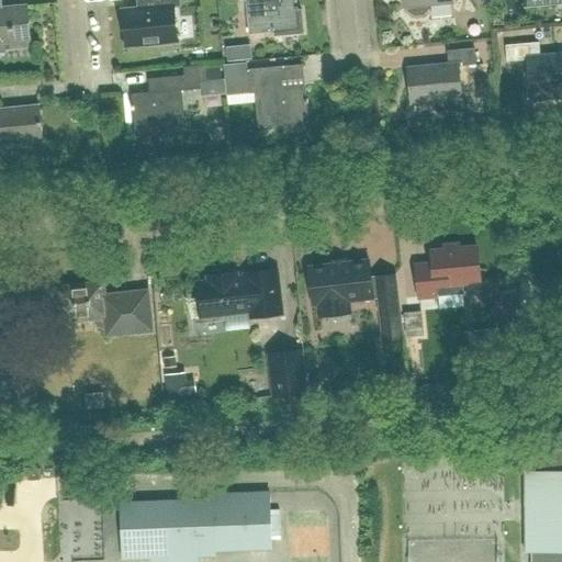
[(141,0),(142,8),(124,10),(127,44),(178,40),(175,4),(180,4),(179,0),(141,0)]
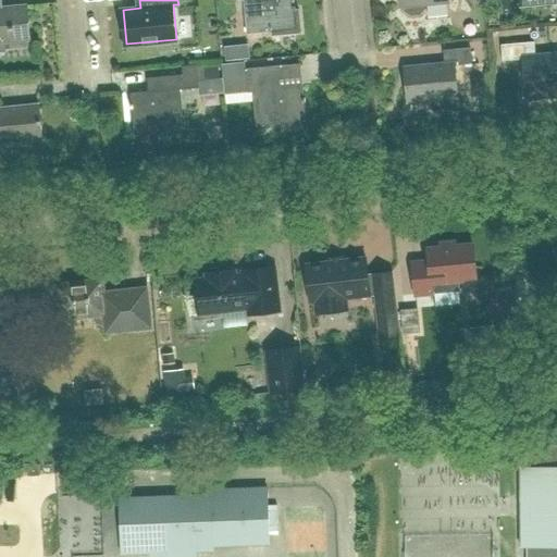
[(237,0),(238,1),(245,0),(248,34),(272,31),(273,35),(302,32),(300,8),(296,8),(296,4),(295,4),(294,0),(237,0)]
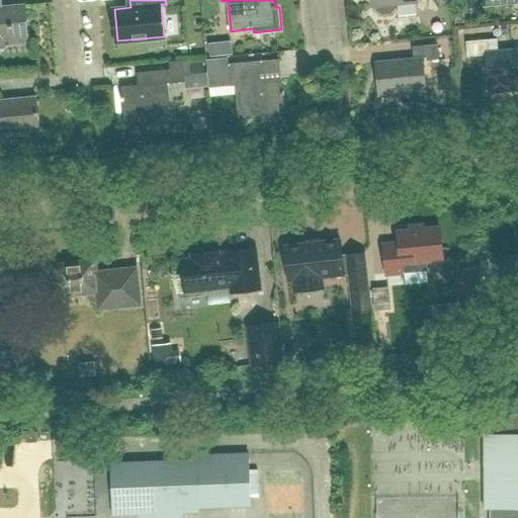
[(25,3),(0,5),(0,37),(28,35),(25,3)]
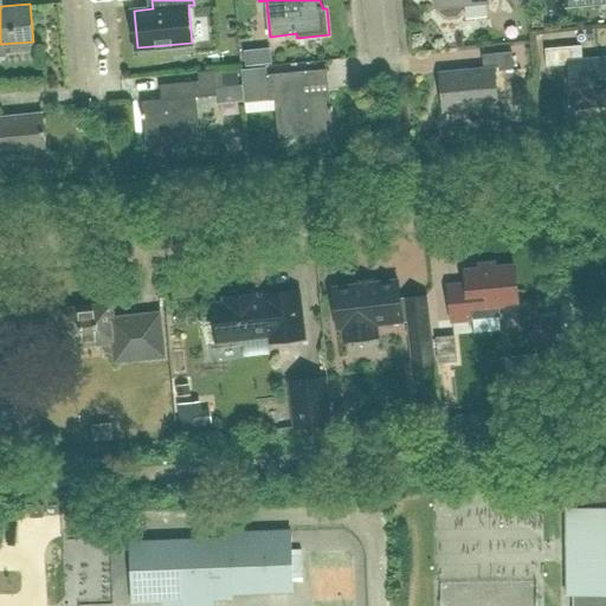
[(580,45),(545,49),(546,66),(567,64),(571,98),(605,95),(605,56),(582,58),(580,45)]
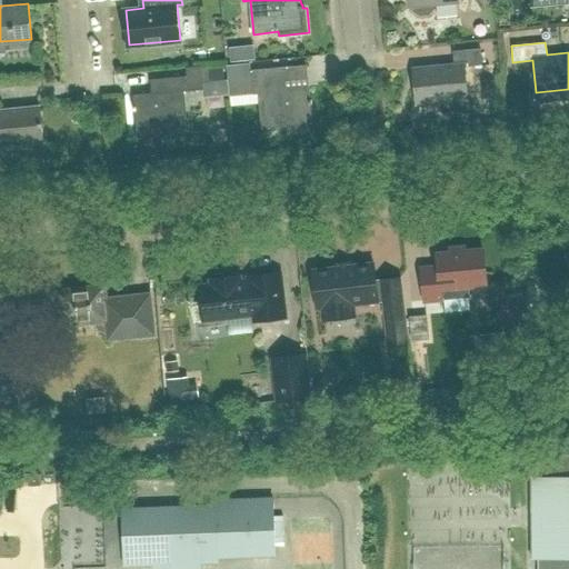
[(453,66),(415,69),(417,103),(467,99),(463,66),(481,65),(480,48),(452,50),(453,66)]
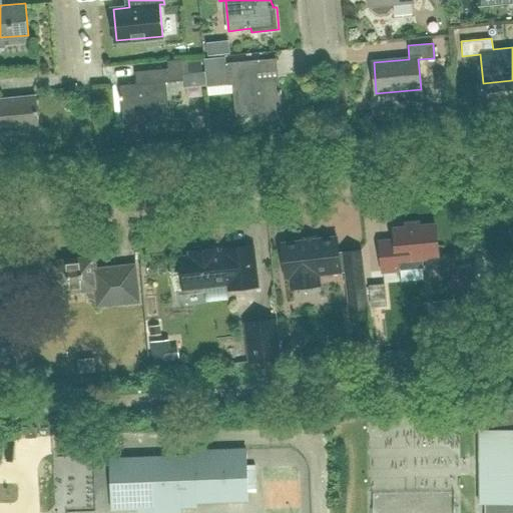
[(205,70),(221,69),(220,58),(204,59),(205,70)]
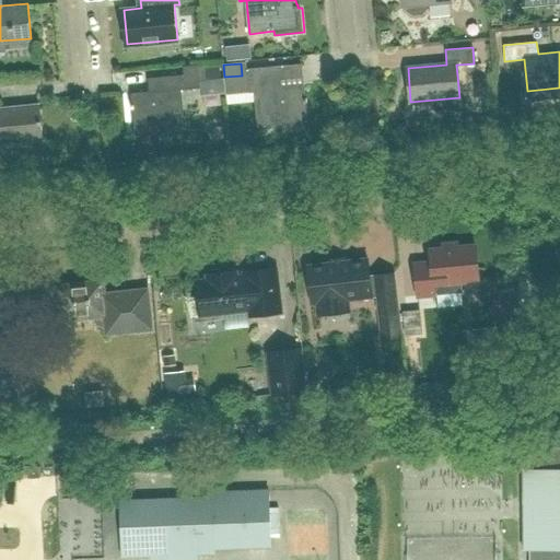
[(302,63),(283,65),(246,68),(248,91),(253,91),(256,126),(306,120),(303,85),(302,63)]
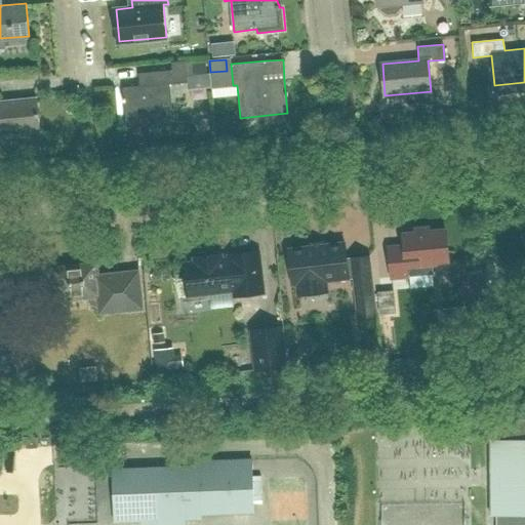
[(170,82),(175,82),(188,81),(186,61),(171,62),(172,69),(139,72),(140,85),(124,87),(127,124),(152,121),(152,117),(173,115),(170,82)]
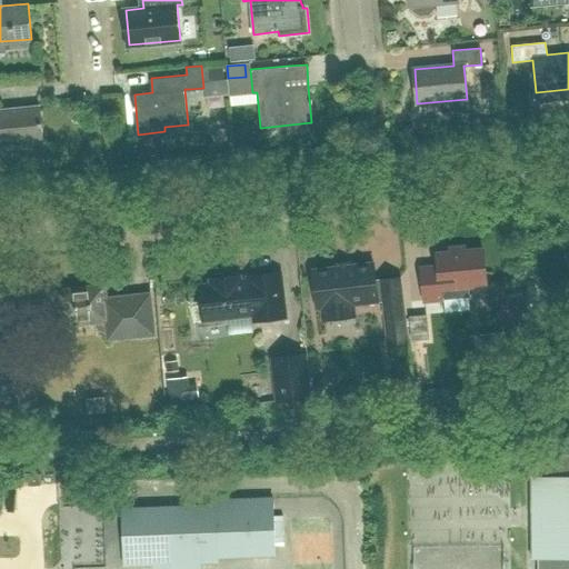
[(40,105),(0,108),(0,147),(43,142),(40,105)]
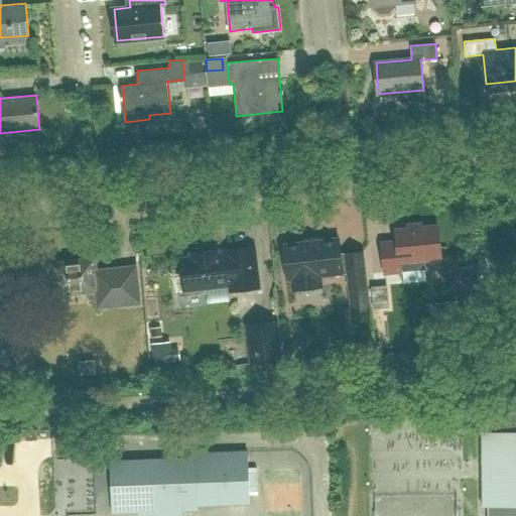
[(423,268),(422,259),(440,257),(438,227),(395,231),(396,242),(381,243),(384,272),(399,271),(423,268)]
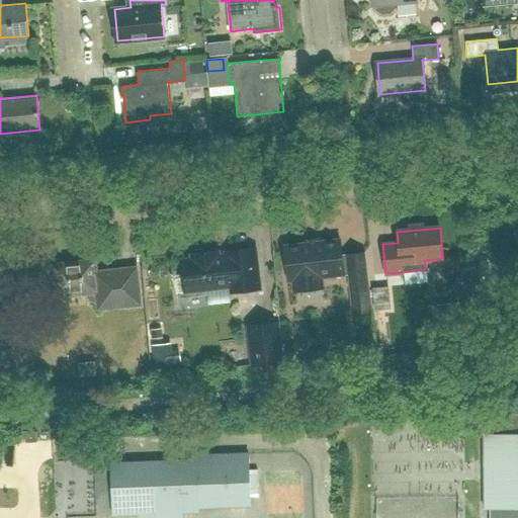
[(318,241),(317,239),(307,240),(307,242),(284,245),(288,281),(348,274),(353,314),(371,312),(364,252),(341,255),(340,239),(318,241)]
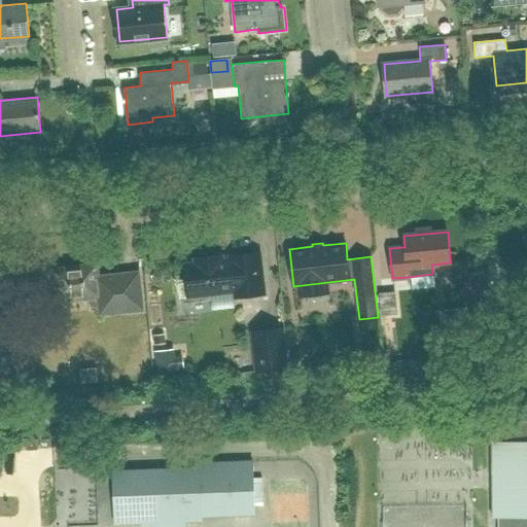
[(211,301),(211,295),(233,292),(233,297),(265,294),(259,252),(230,255),(230,258),(184,264),(186,279),(178,280),(181,305),(211,301)]
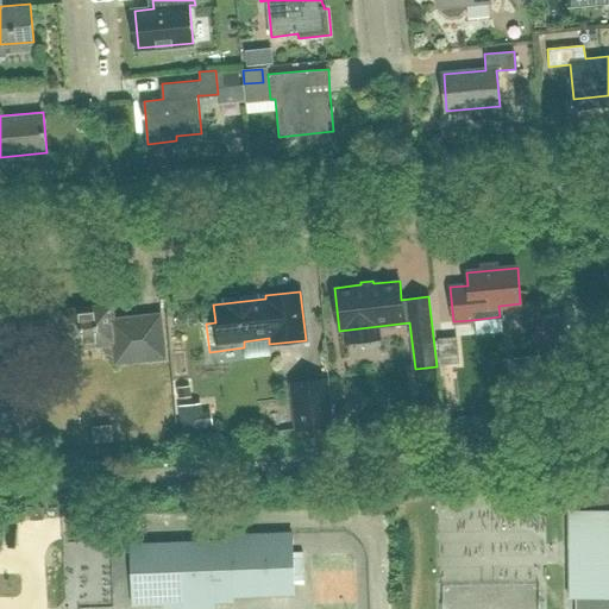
[(66,349),(113,344),(115,363),(164,357),(159,314),(112,320),(111,306),(62,311),(66,349)]
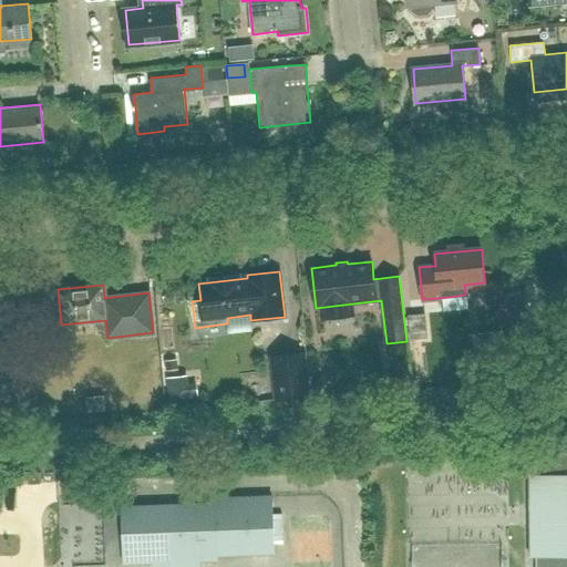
[(411,340),(413,340),(428,339),(425,313),(426,312),(426,308),(408,310),(411,340)]
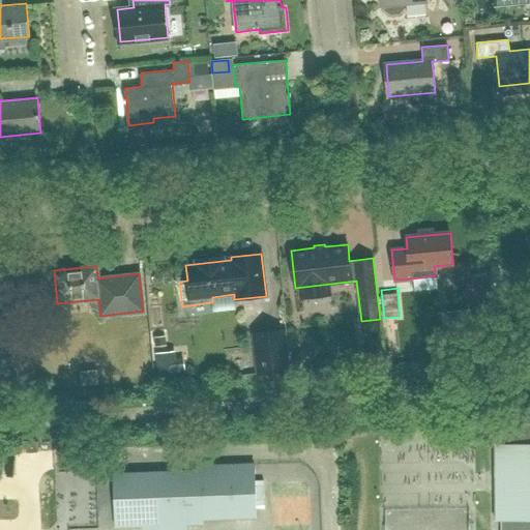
[(459,342),(472,340),(469,315),(455,316),(459,342)]
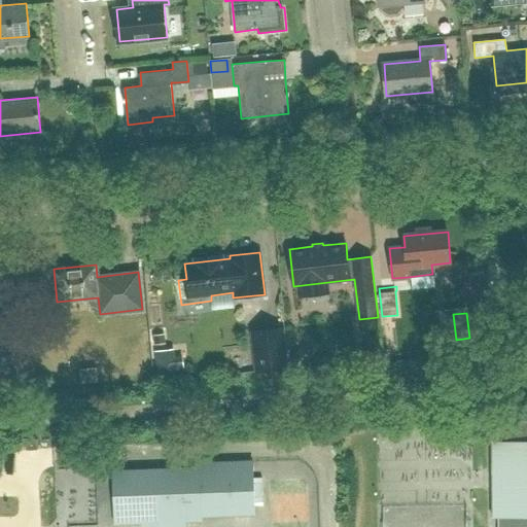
[(284,327),(249,331),(254,373),(289,370),(284,327)]
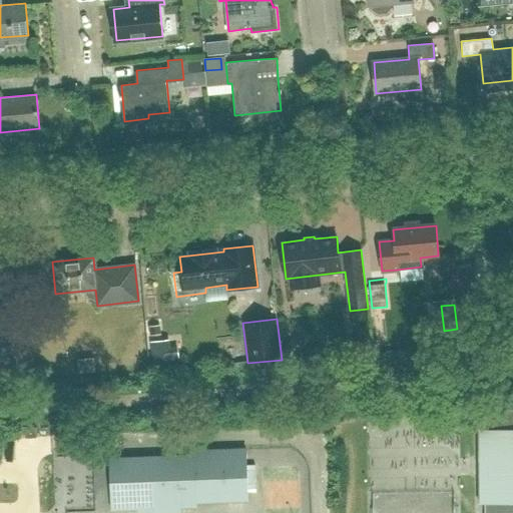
[(485,504),(484,512),(512,512),(512,410),(483,411),(484,431),(478,431),(479,504),(485,504)]
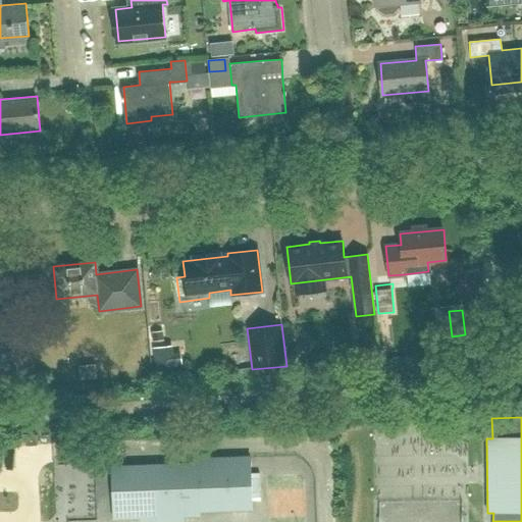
[(250,457),(195,459),(195,463),(112,466),(114,519),(199,516),(199,512),(252,510),(250,457)]
